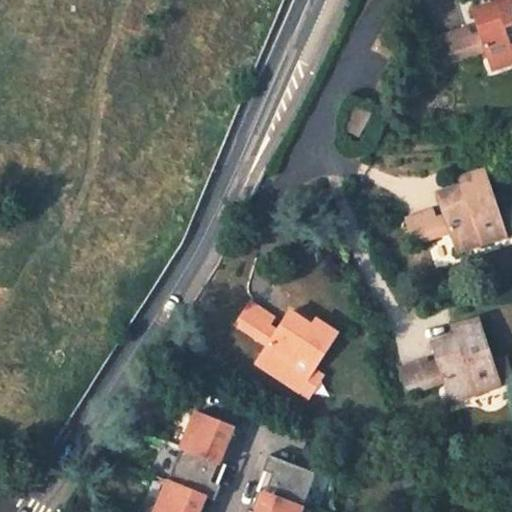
[(511,0),(497,0),(498,2),(474,9),(481,33),(486,48),(492,67),(511,60),(511,0)]
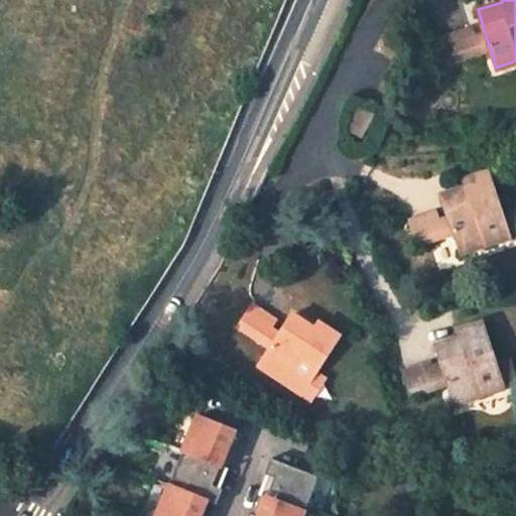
[(476,35),(473,26),(446,35),(456,60),(481,51),(476,35)]
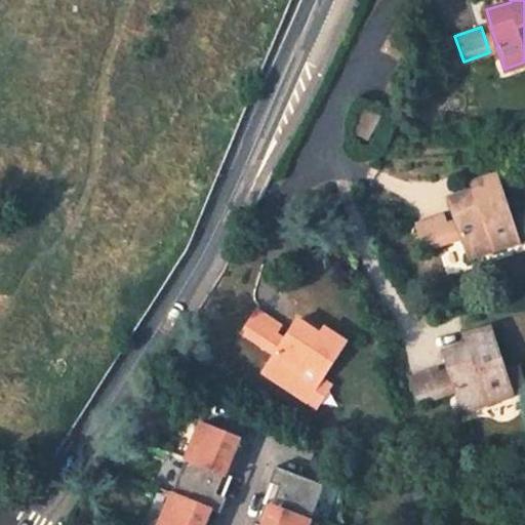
[(498,49),(493,34),(484,36),(489,52),(498,49)]
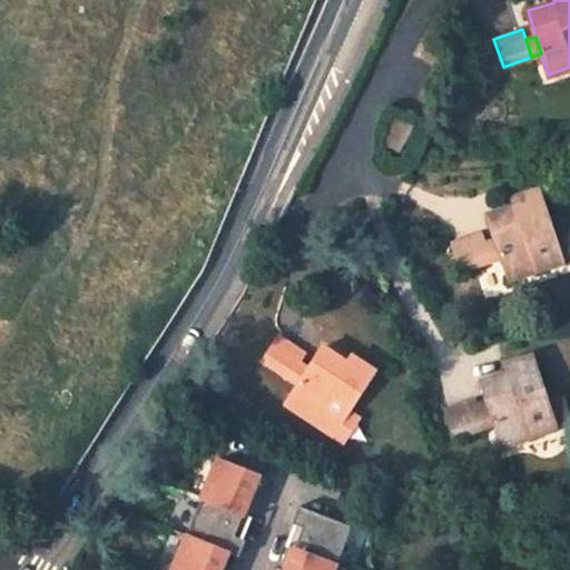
[(396,149),(409,125),(394,117),(382,141),(396,149)]
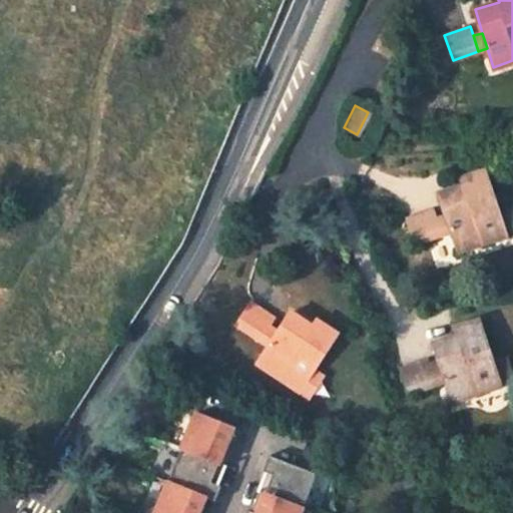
[(499,211),(485,169),(462,176),(464,184),(440,191),(448,215),(453,230),(459,250),(507,234),(505,230),(499,211)]
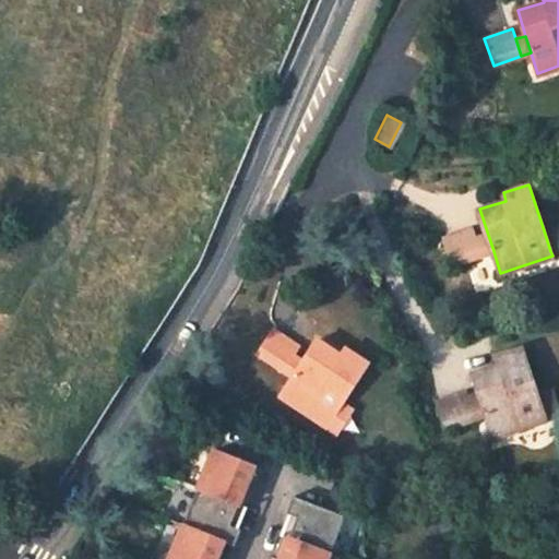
[(544,230),(550,251),(558,248),(558,227),(558,225),(544,230)]
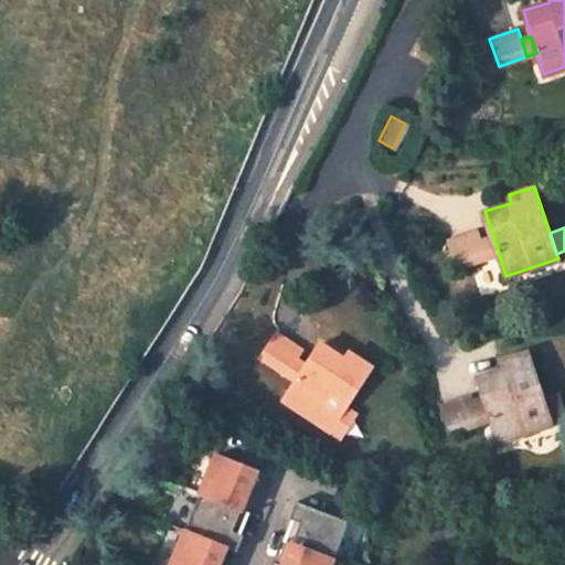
[(481,242),(479,231),(449,241),(458,267),(487,257),(481,242)]
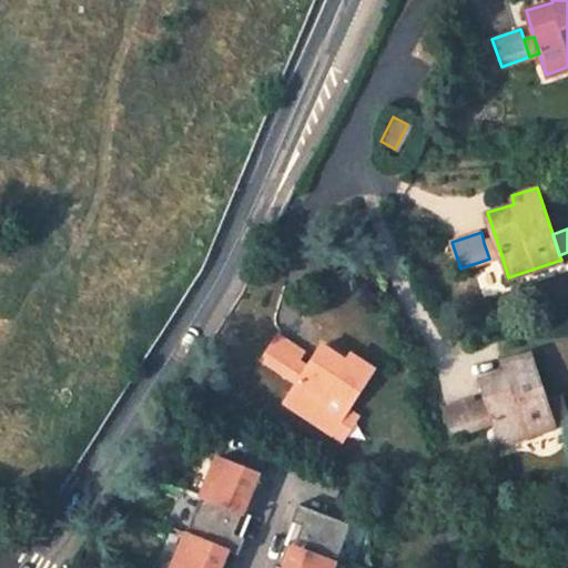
[(496,239),(484,243),(489,259),(501,255),(496,239)]
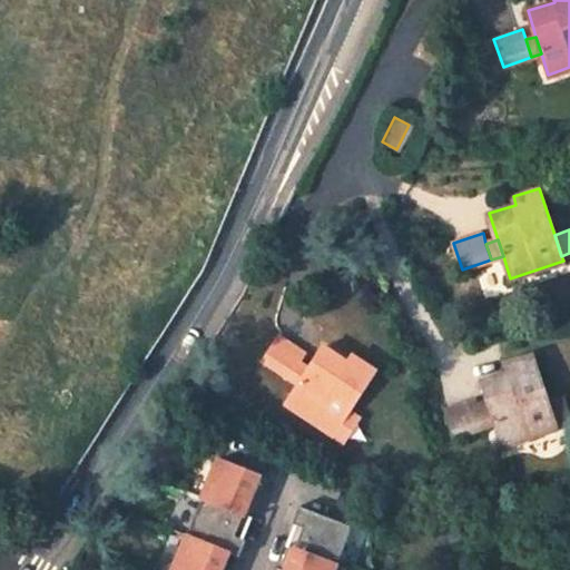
[(350,410),(374,370),(353,355),(349,363),(323,346),(314,361),(310,367),(301,361),(304,354),(279,337),(264,361),(290,379),(294,371),(304,377),(298,385),(287,404),(333,436),(350,410)]
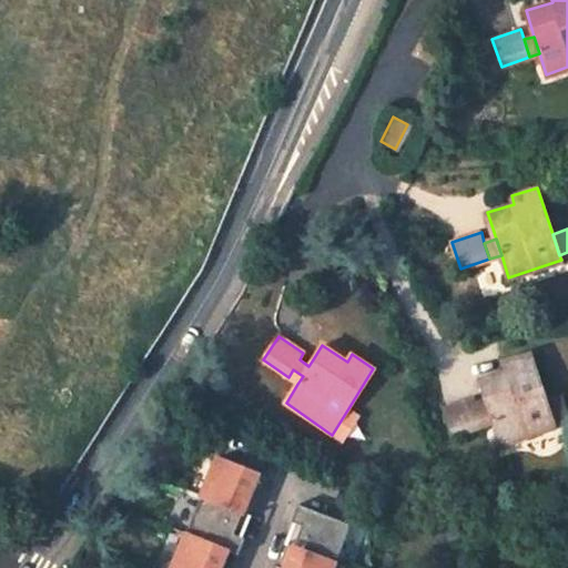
[(300,359),(308,366),(313,359),(303,353),(300,359)]
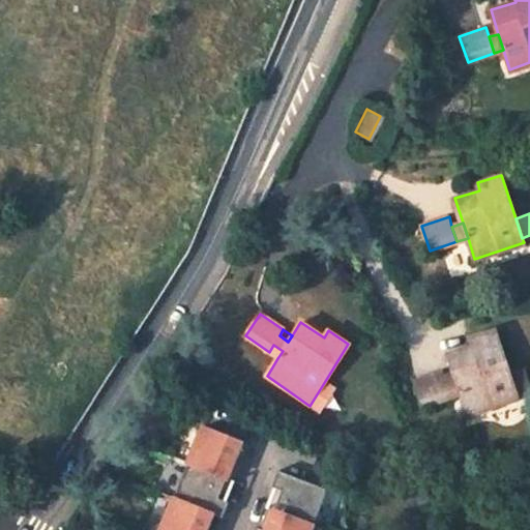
[(510,375),(496,329),(471,337),(473,346),(448,354),(454,373),(444,376),(442,371),(415,380),(423,406),(451,398),(447,386),(458,383),(461,394),(468,416),(519,399),(517,392),(510,375)]
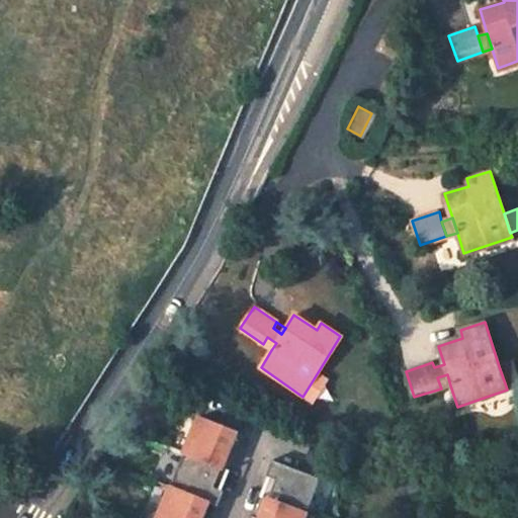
[(267,337),(263,344),(271,350),(276,343),(267,337)]
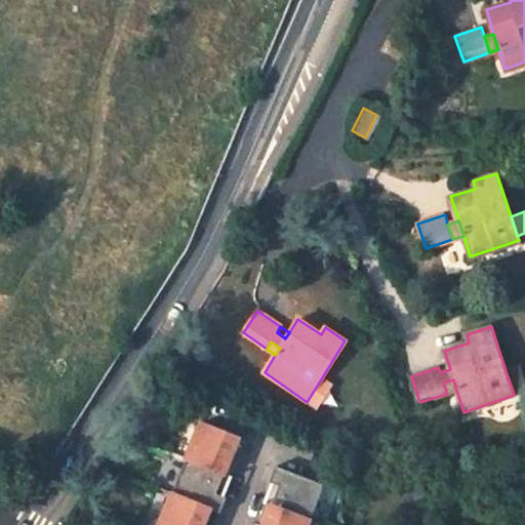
[(524,384),(524,380),(520,366),(506,371),(512,389),(524,384)]
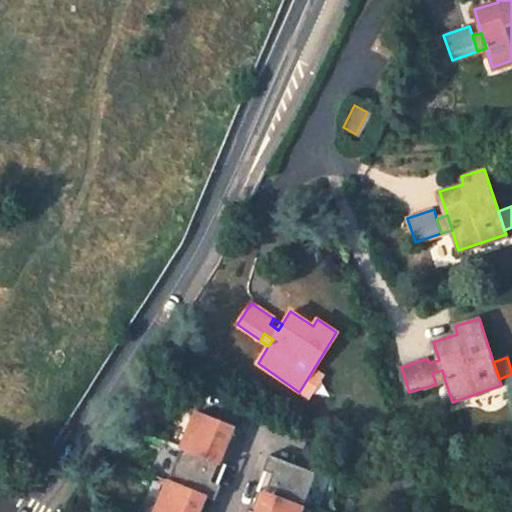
[(299,392),(308,398),(322,374),(314,368),(299,392)]
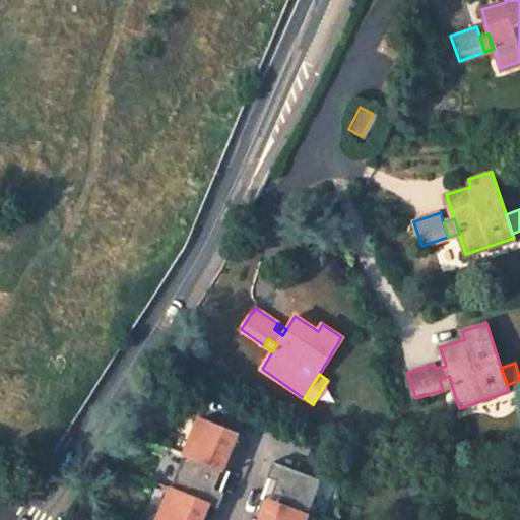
[(443,390),(452,387),(449,376),(439,379),(443,390)]
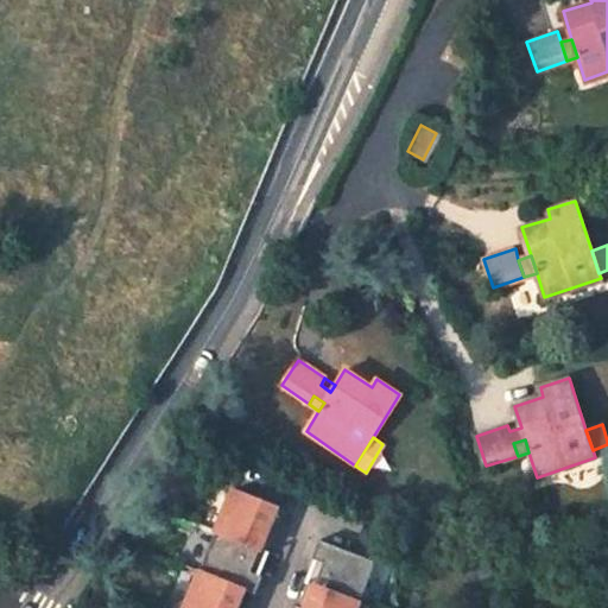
[(282,531),(289,512),(234,491),(217,532),(268,552),(277,530),(282,531)]
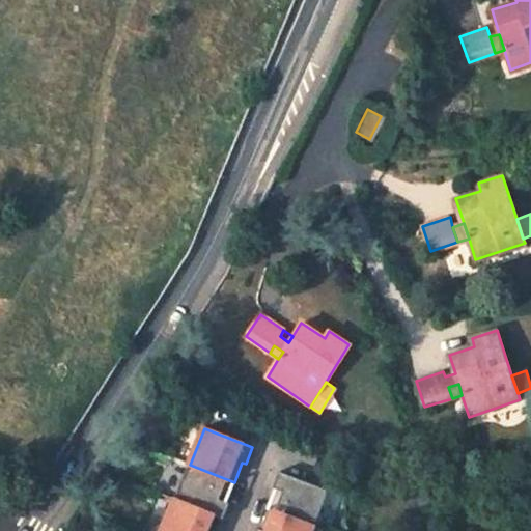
[(234,482),(190,465),(175,499),(225,519),(230,504),(227,502),(234,482)]
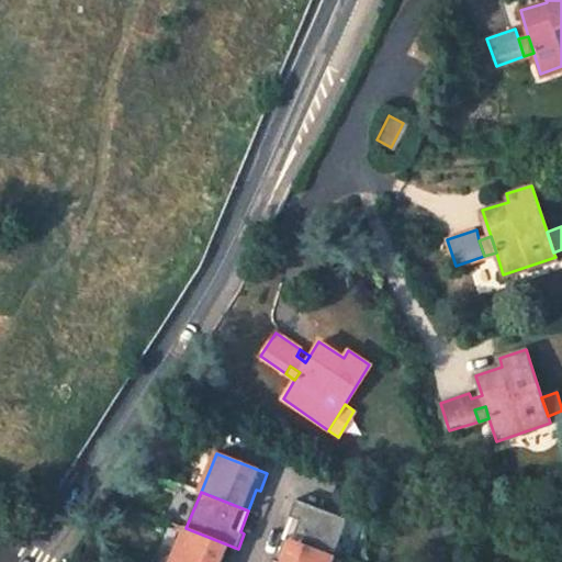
[(332,561),(334,561),(349,521),(295,503),(289,521),(293,523),(285,546),(332,561)]
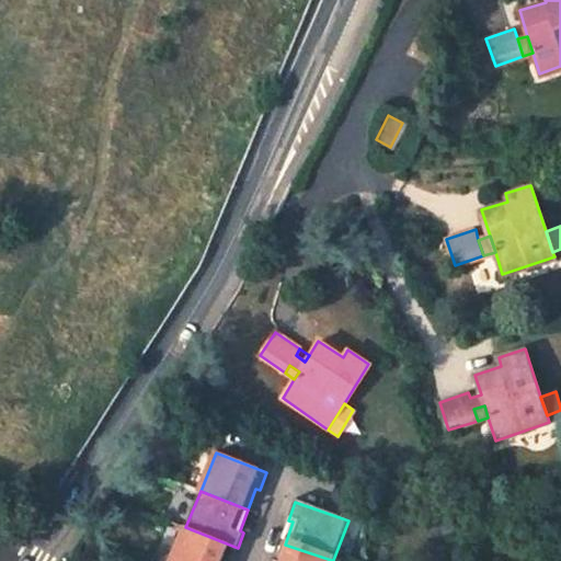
[(232,560),(238,548),(185,527),(172,560),(232,560)]
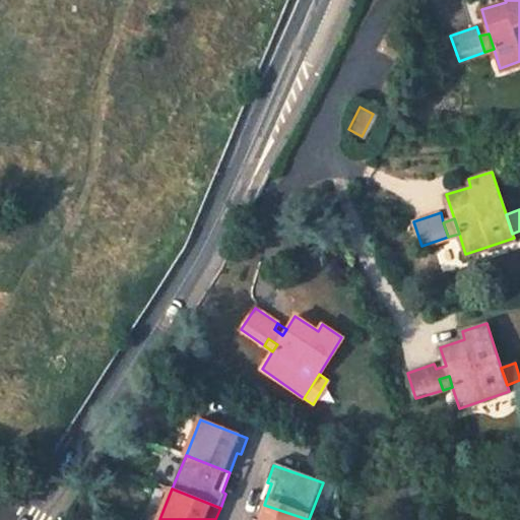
[(307,519),(264,505),(258,519),(307,519)]
